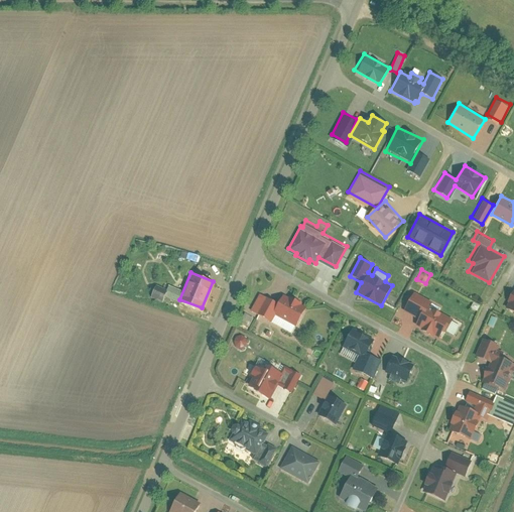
[(168,283),(166,287),(156,282),(151,293),(163,299),(165,294),(178,300),(182,289),(168,283)]
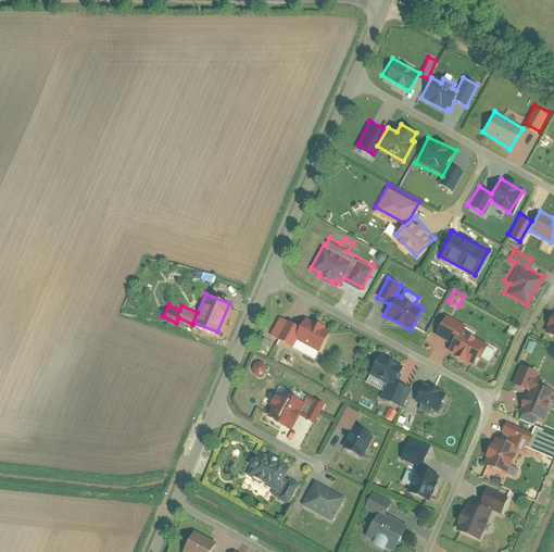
[(449,312),(437,333),(453,341),(450,348),(476,362),(481,353),(491,359),(498,347),(466,329),(469,323),(449,312)]
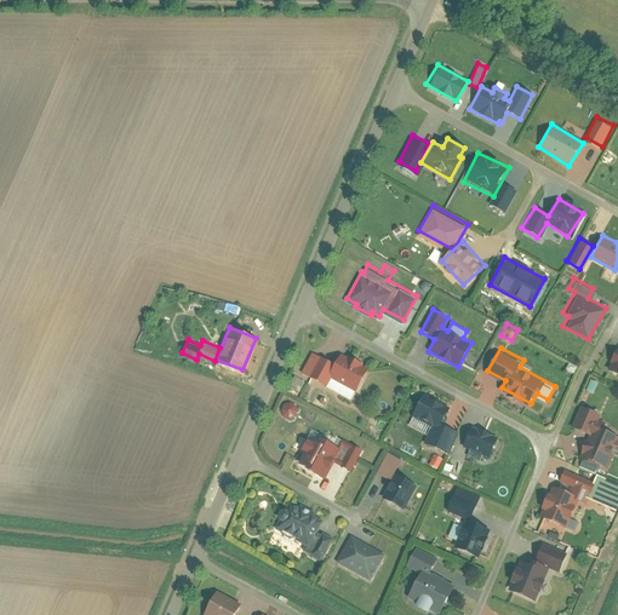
[(308,350),(296,372),(322,385),(326,377),(354,390),(366,366),(338,351),(332,362),(308,350)]
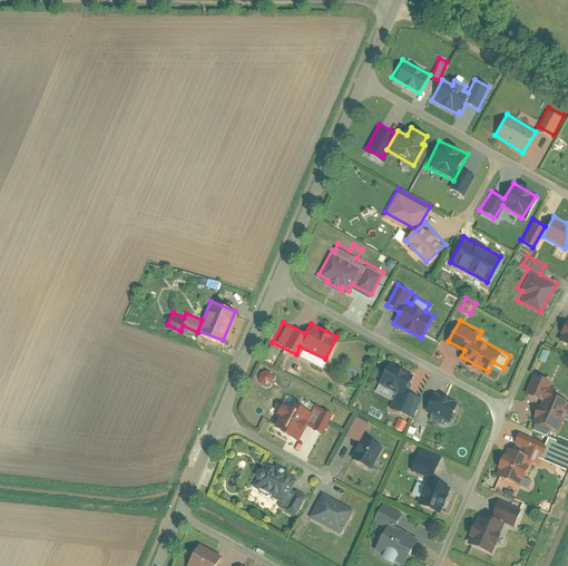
[(389,359),(379,379),(385,382),(381,391),(393,397),(390,403),(412,415),(422,394),(417,392),(421,384),(412,380),(417,372),(389,359)]
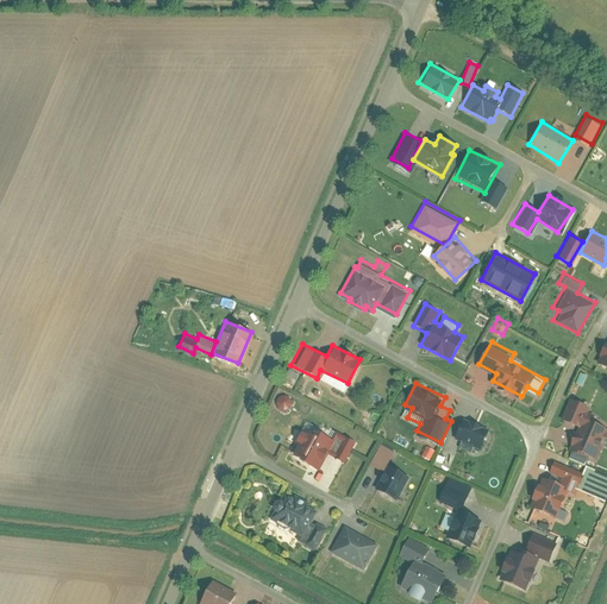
[(283,391),(274,402),(283,410),(293,400),(283,391)]
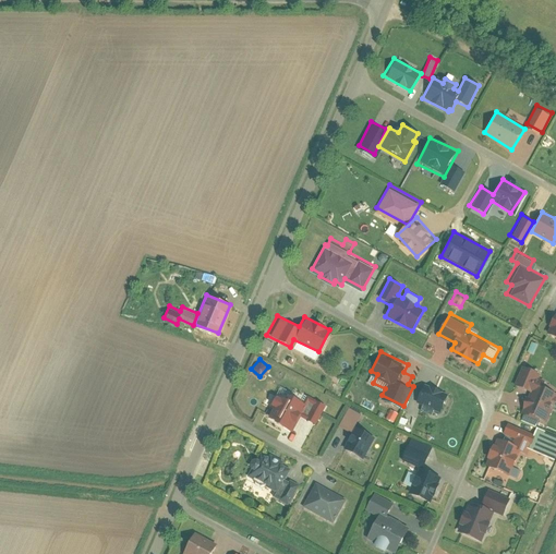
[(543,371),(523,362),(516,382),(532,388),(523,410),(548,421),(554,407),(555,407),(555,387),(539,381),(543,371)]
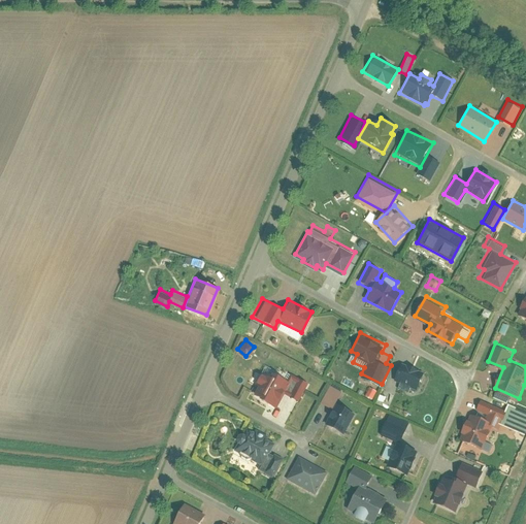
[(400,360),(392,379),(398,382),(396,387),(406,391),(408,386),(417,389),(424,370),(400,360)]
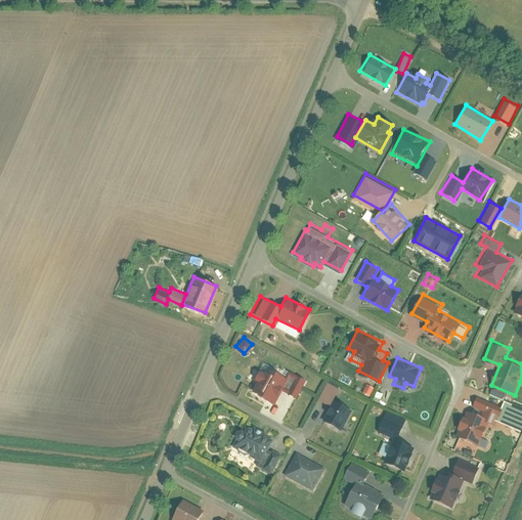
[(255,384),(251,391),(274,404),(283,390),(294,397),(305,379),(289,370),(288,372),(281,369),(283,366),(274,362),(271,366),(263,361),(252,382),(255,384)]
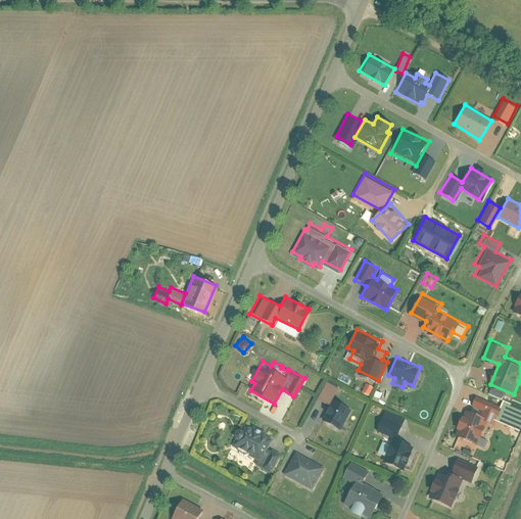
[(314,373),(310,379),(317,383),(321,376),(314,373)]
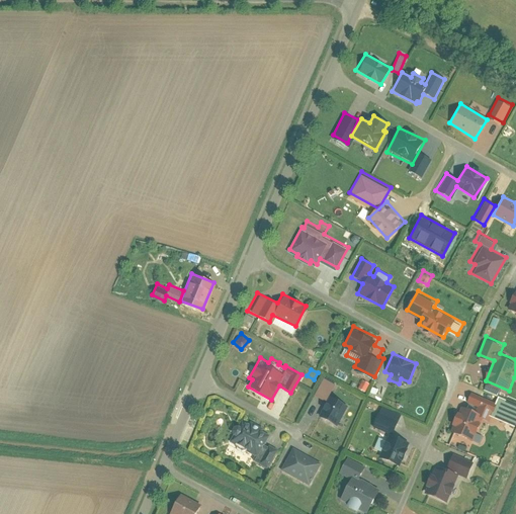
[(324,375),(315,393),(328,399),(320,414),(340,425),(351,403),(330,393),(336,381),(324,375)]
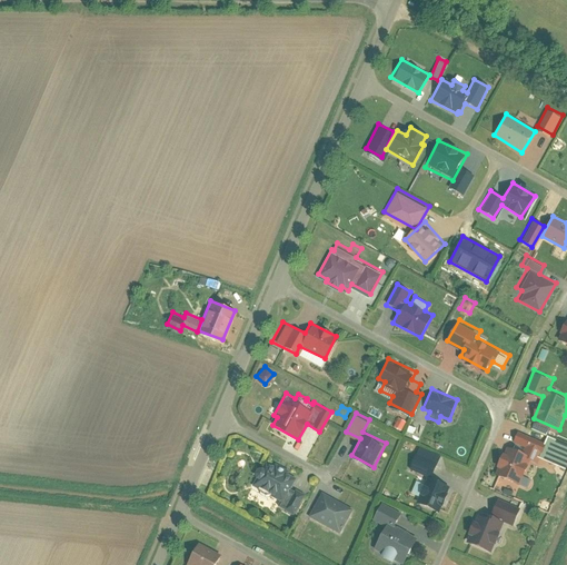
[(394,423),(403,427),(407,418),(398,414),(394,423)]
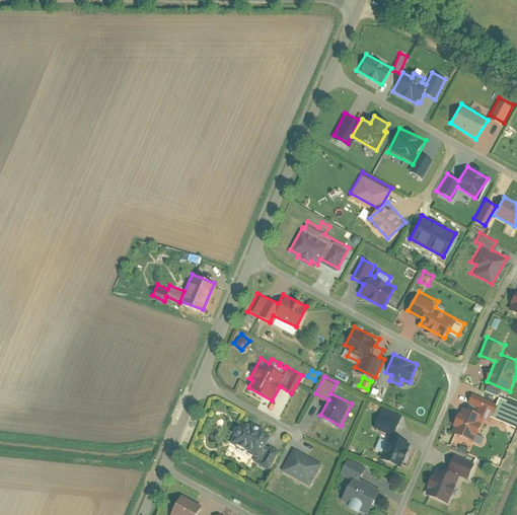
[(373,383),(371,390),(377,392),(379,385),(373,383)]
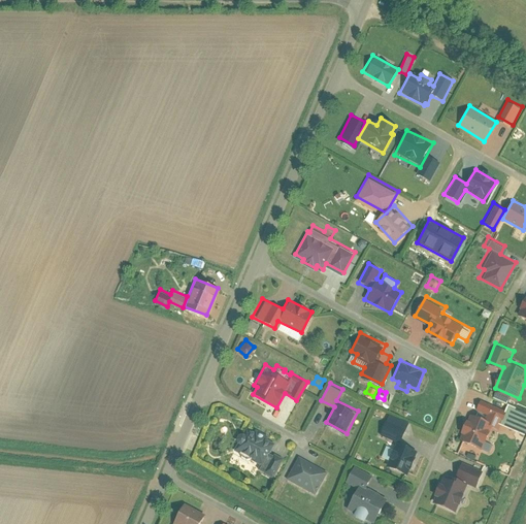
[(471,412),(460,437),(485,448),(494,426),(500,428),(503,422),(525,431),(525,407),(511,401),(507,407),(483,397),(477,414),(471,412)]
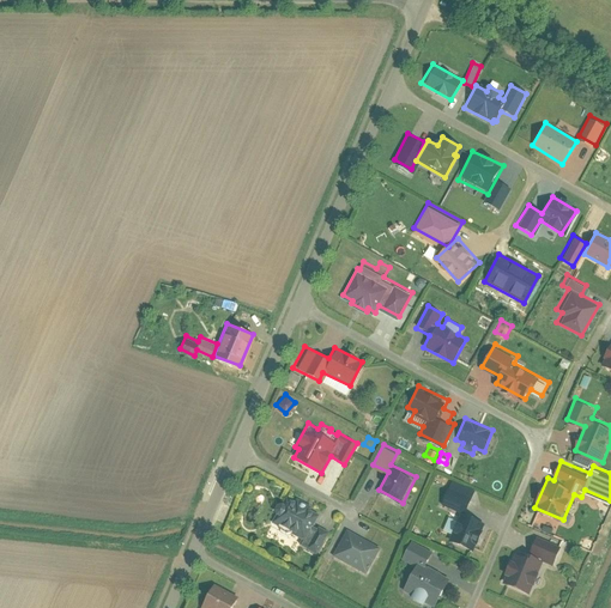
[(460,509),(448,539),(472,548),(476,540),(479,541),(485,528),(483,527),(485,520),(465,511),(471,493),(447,484),(440,500),(460,509)]
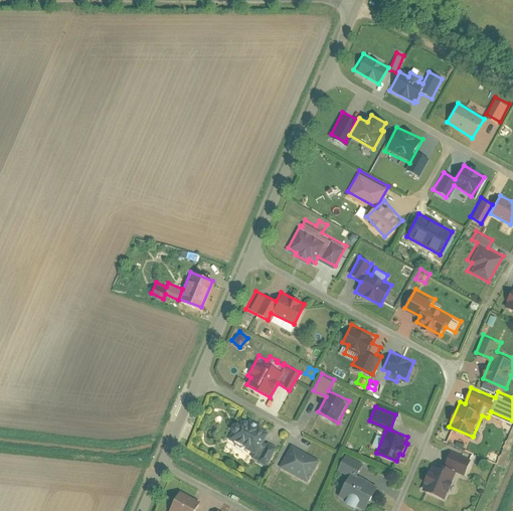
[(241,414),(229,437),(237,442),(239,439),(248,444),(247,447),(257,452),(253,456),(268,463),(278,445),(270,440),(268,443),(265,441),(270,430),(263,426),(264,423),(249,415),(247,417),(241,414)]
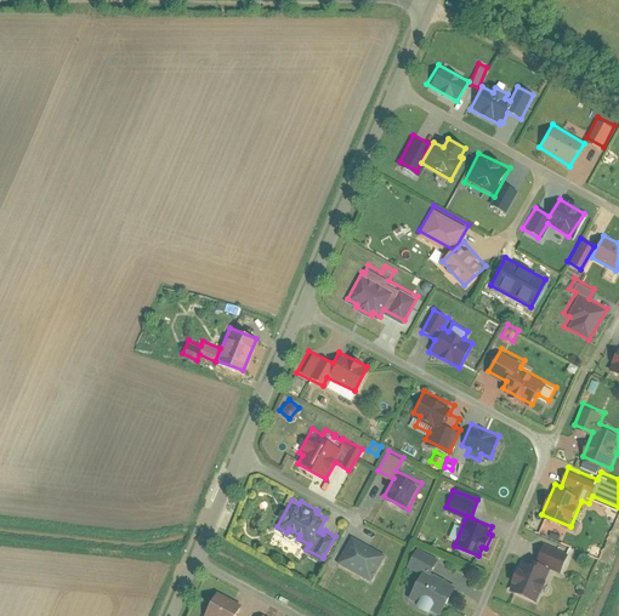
[(355,532),(340,559),(353,568),(351,572),(361,579),(364,574),(373,579),(387,552),(355,532)]
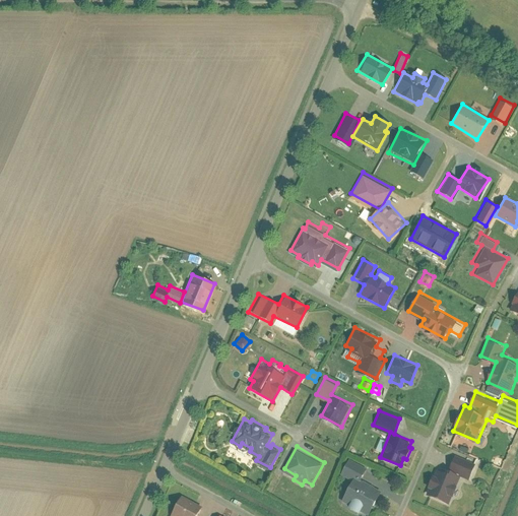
[(440,462),(428,494),(450,503),(461,473),(472,478),(478,461),(455,453),(450,466),(440,462)]
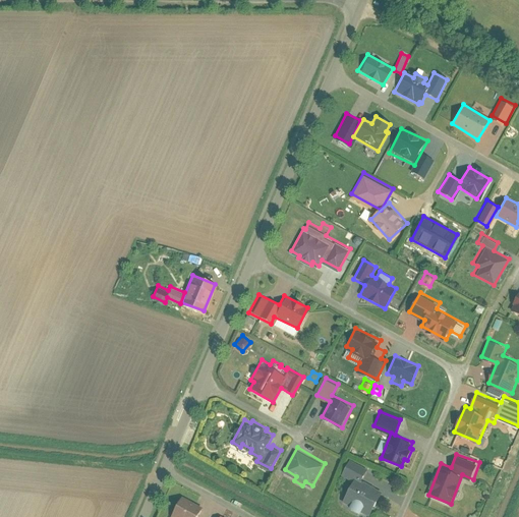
[(346,457),(337,473),(348,480),(338,498),(367,514),(381,491),(359,479),(365,468),(346,457)]
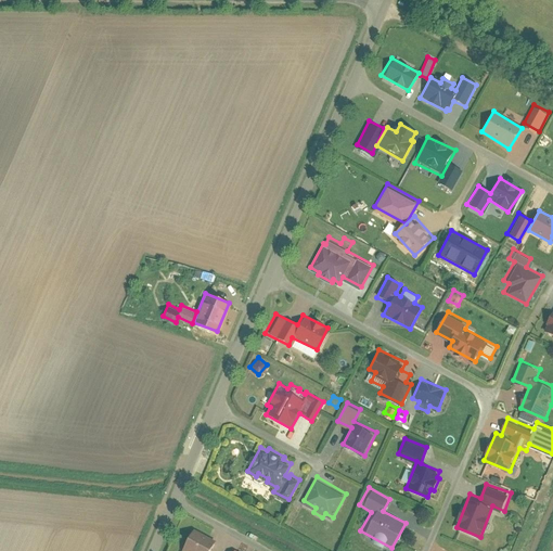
[(195,525),(180,550),(210,550),(218,538),(195,525)]
